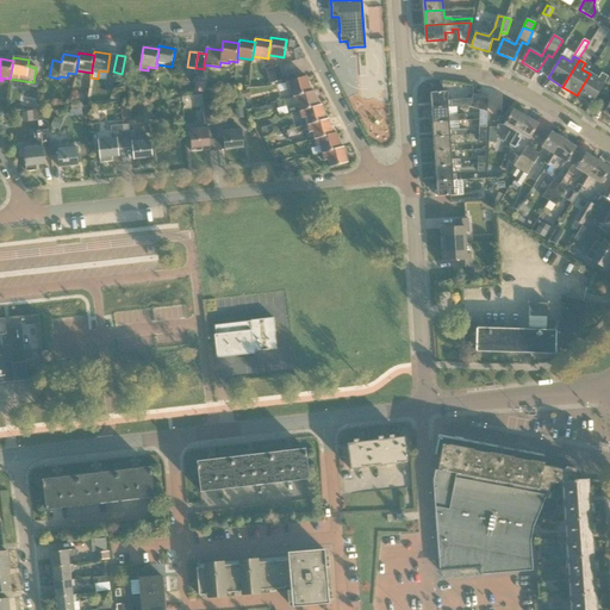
[(268,76),(281,73),(279,67),(266,69),(268,76)]
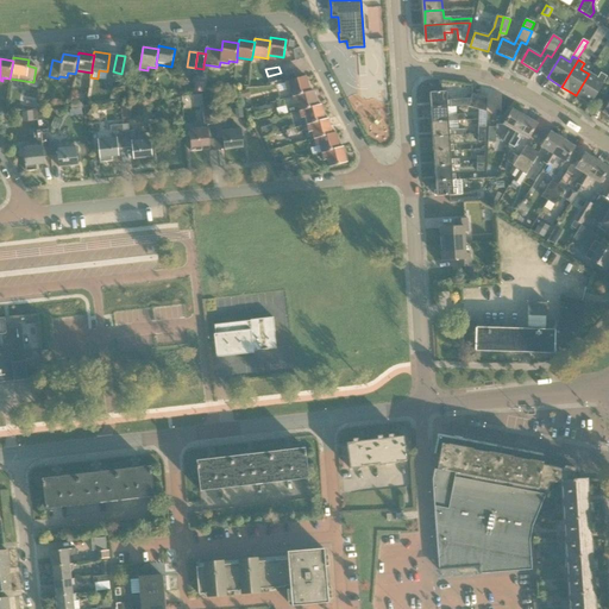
[(281,73),(268,76),(269,83),(282,80),(281,73)]
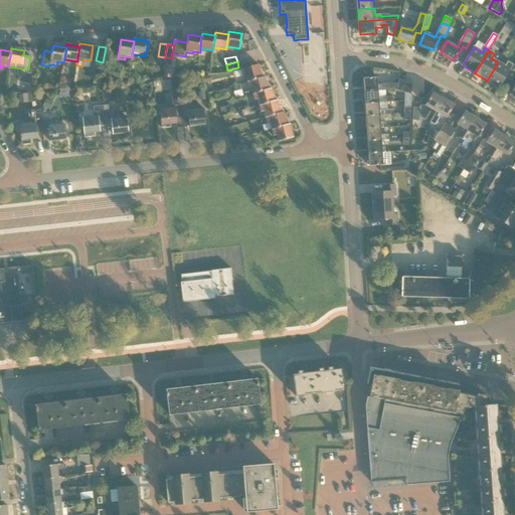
[(499,89),(513,65),(508,62),(505,66),(498,62),(487,80),(499,89)]
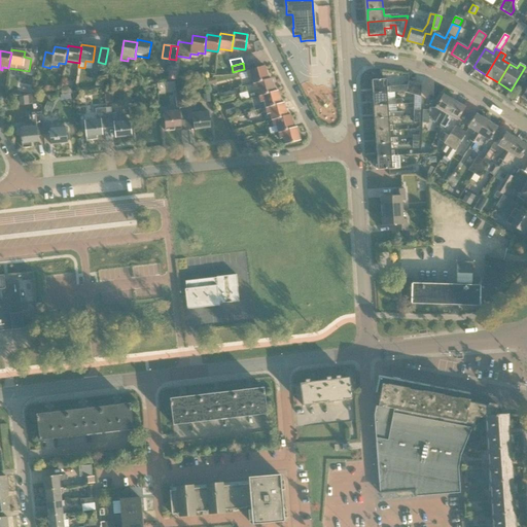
[(269,79),(268,79),(265,67),(247,71),(247,72),(250,71),(253,84),(256,83),(269,79)]
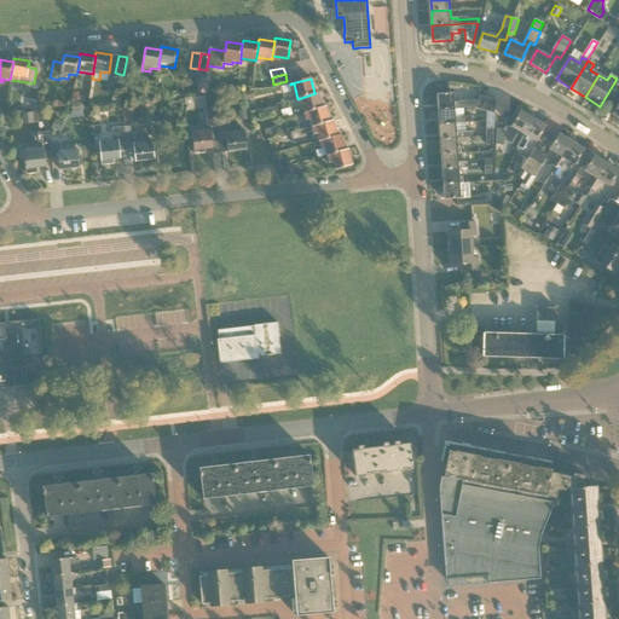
[(243,93),(244,100),(254,98),(253,91),(243,93)]
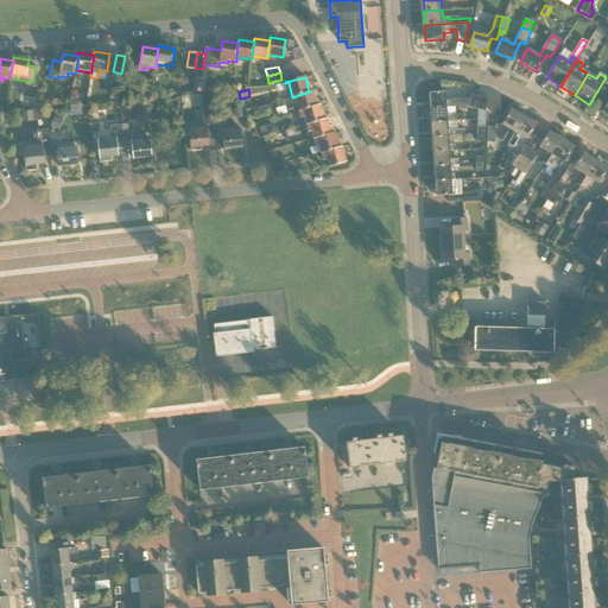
[(317,106),(312,90),(309,92),(310,92),(296,96),(299,112),(303,111),(317,106)]
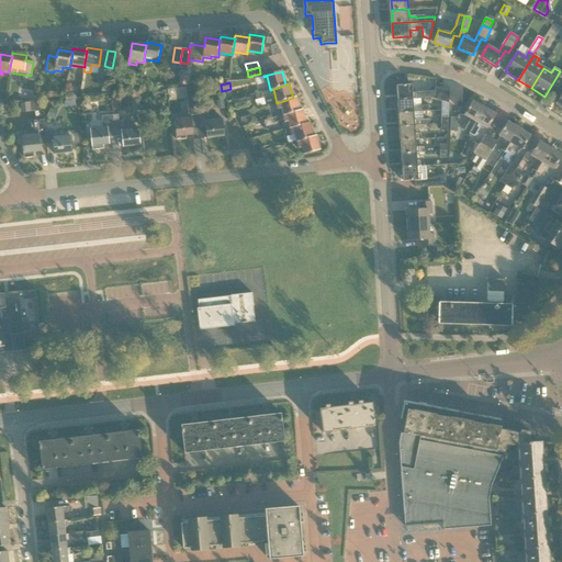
[(413,99),(433,98),(434,91),(415,92),(415,93),(413,93),(412,85),(396,86),(397,100),(413,99)]
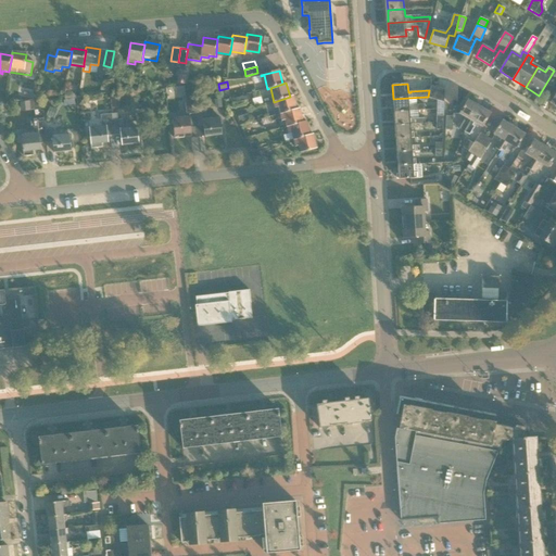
[(434,100),(438,88),(431,86),(429,90),(428,97),(427,98),(434,100)]
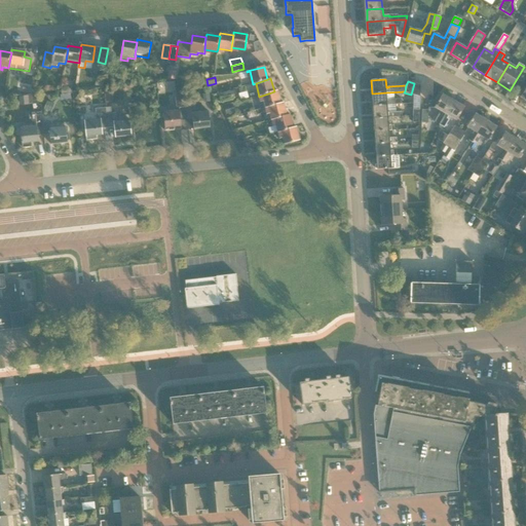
[(420,97),(420,85),(414,83),(411,95),(420,97)]
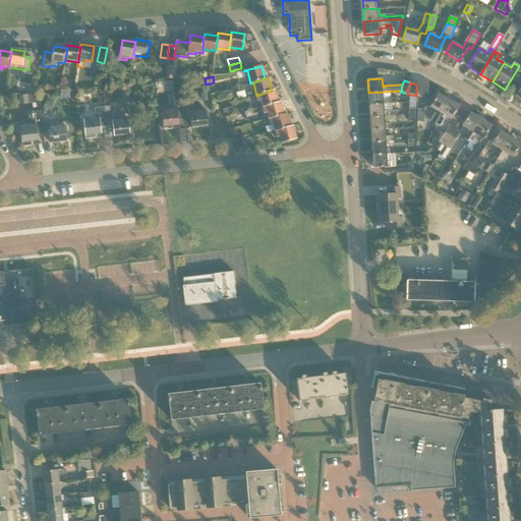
[(110,88),(103,89),(105,102),(112,101),(110,88)]
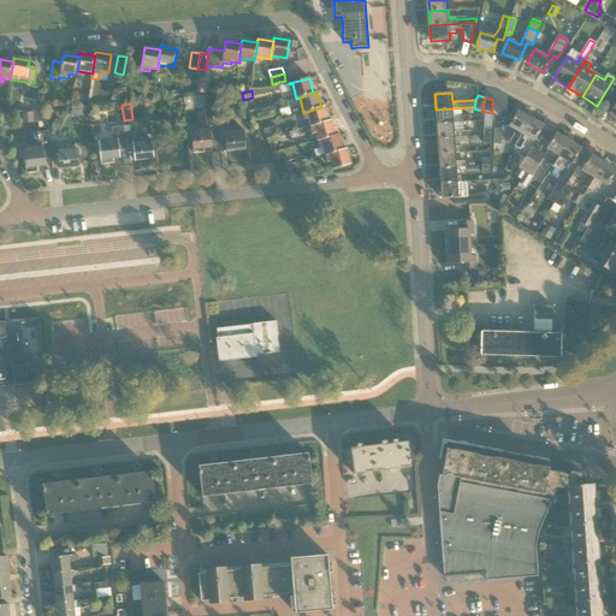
[(386,114),(388,105),(375,104),(374,119),(384,120),(384,114),(386,114)]
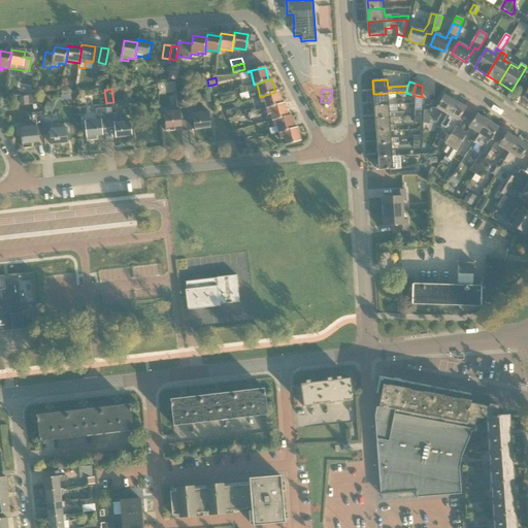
[(233,91),(220,95),(222,102),(235,99),(233,91)]
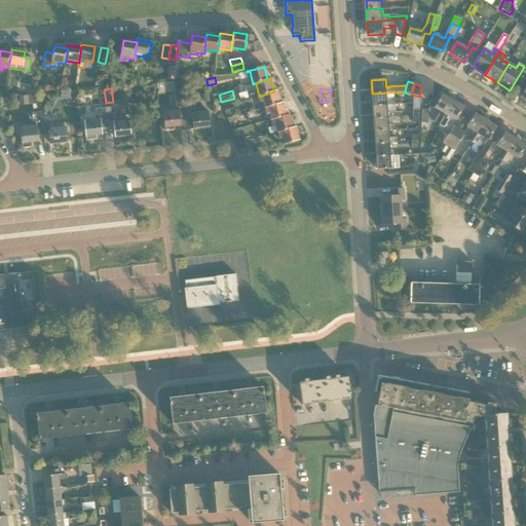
[(280,104),(277,90),(274,91),(262,96),(266,108),(268,108),(268,107),(280,104)]
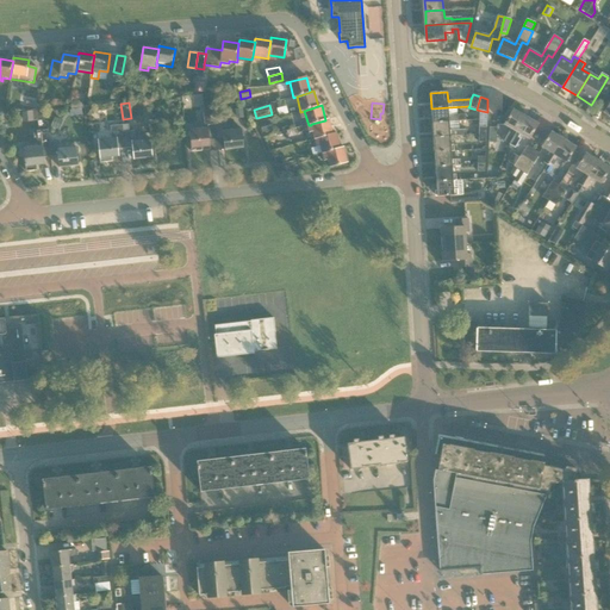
[(449,116),(448,107),(431,109),(433,123),(459,120),(459,122),(466,122),(466,114),(449,116)]
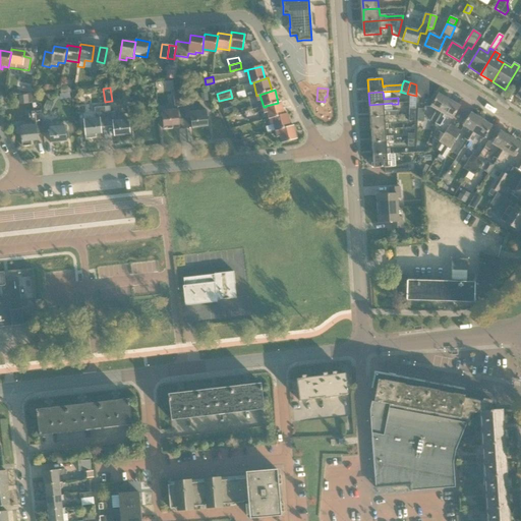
[(183,106),(182,93),(173,94),(175,110),(162,111),(164,130),(173,129),(172,126),(179,125),(179,119),(185,119),(183,106)]
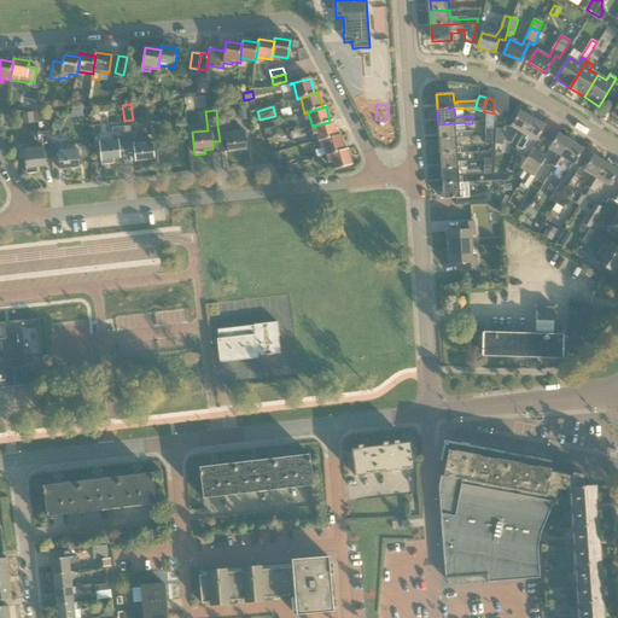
[(33,112),(22,114),(23,124),(33,123),(34,123),(33,112)]
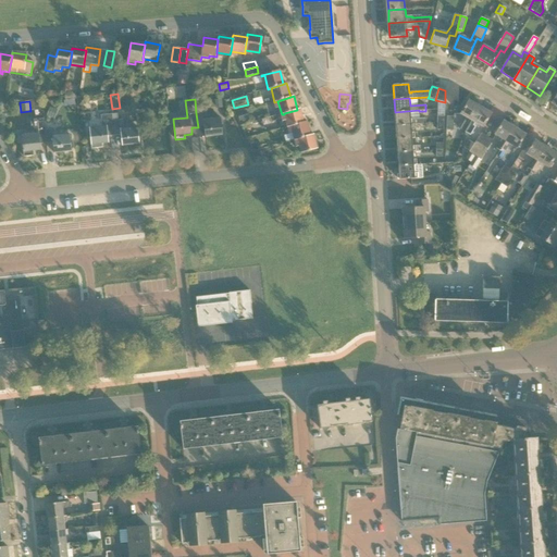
[(466,132),(480,108),(468,101),(460,114),(469,119),(467,122),(465,121),(460,130),(466,132)]
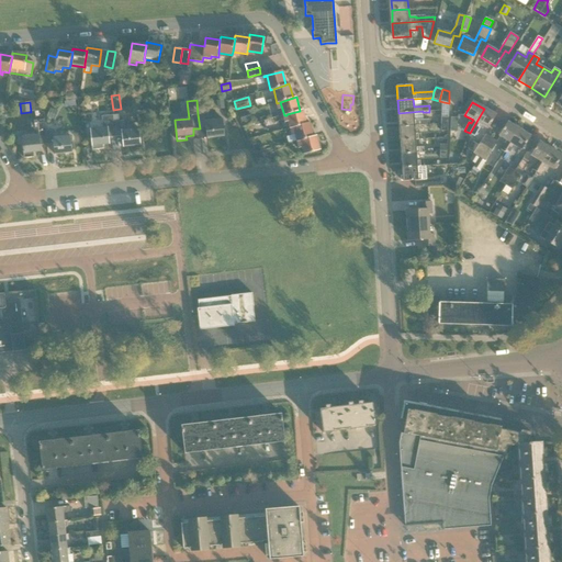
[(51,109),(47,116),(55,120),(58,111),(51,109)]
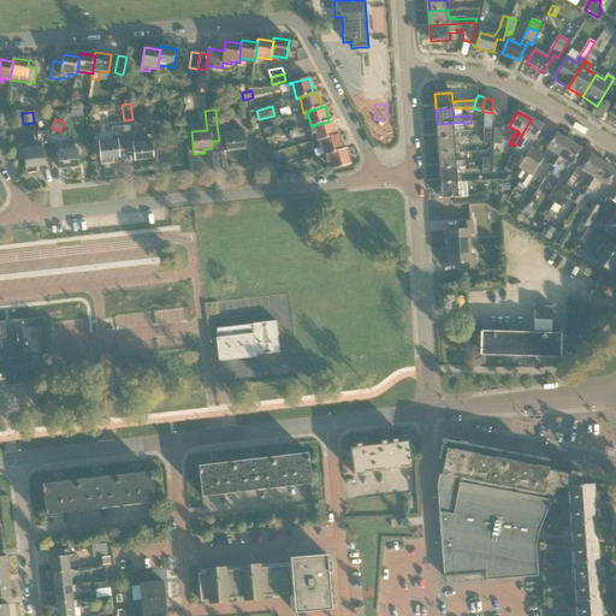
[(525,135),(528,137),(534,141),(543,126),(531,119),(515,146),(521,149),(526,140),(522,138),(525,135)]
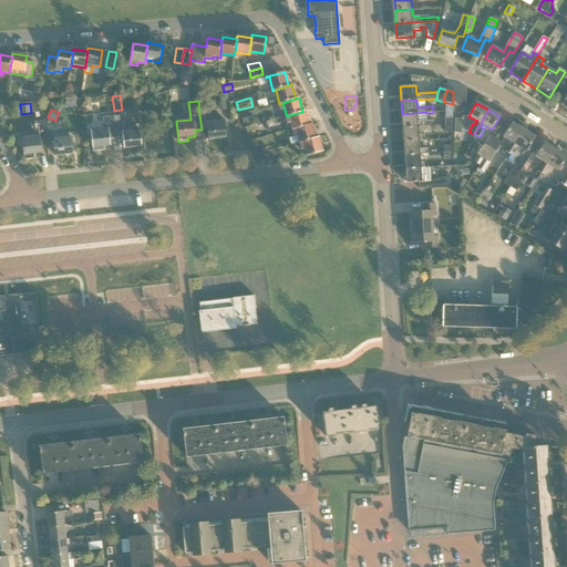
[(309,125),(309,124),(306,111),(302,112),(289,115),(289,116),(294,130),(297,130),(297,129),(309,125)]
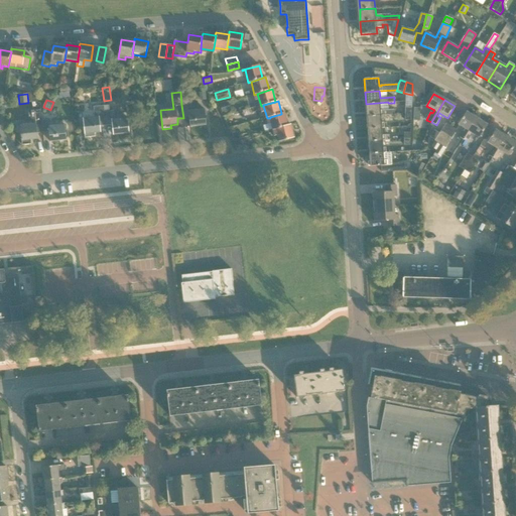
[(181,105),(183,118),(189,117),(190,127),(207,125),(205,110),(192,111),(191,102),(187,103),(187,104),(181,105)]
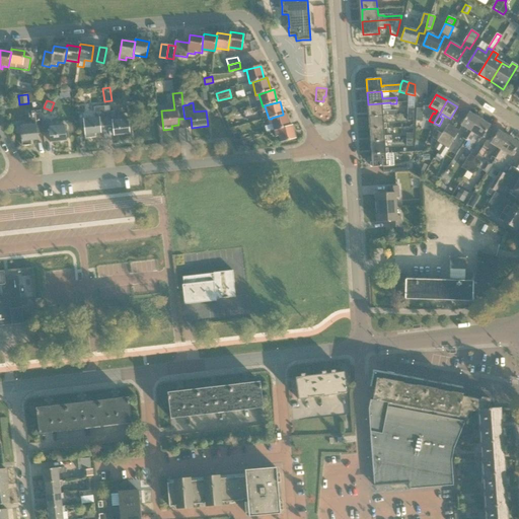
[(390,110),(390,103),(390,102),(368,104),(369,117),(383,116),(383,117),(397,116),(396,110),(390,110)]
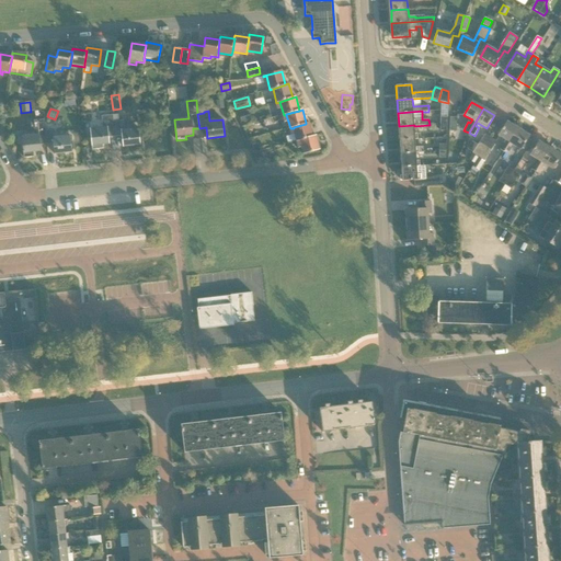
[(241,122),(250,119),(248,112),(239,113),(241,122)]
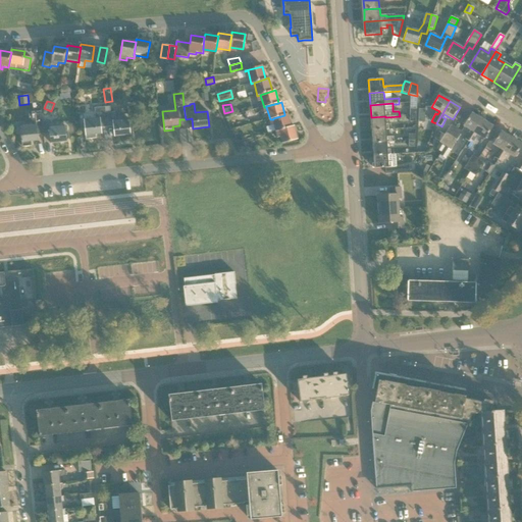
[(105,113),(105,107),(102,107),(95,108),(96,118),(84,120),(86,136),(102,134),(101,128),(107,127),(105,113)]
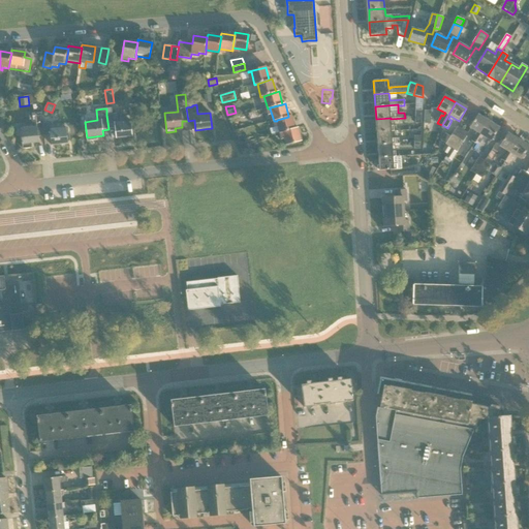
[(44,135),(43,124),(42,116),(36,116),(35,113),(29,114),(30,123),(32,123),(33,127),(21,128),(22,145),(23,145),(23,149),(32,148),(32,143),(38,142),(38,143),(39,143),(38,136),(44,135)]
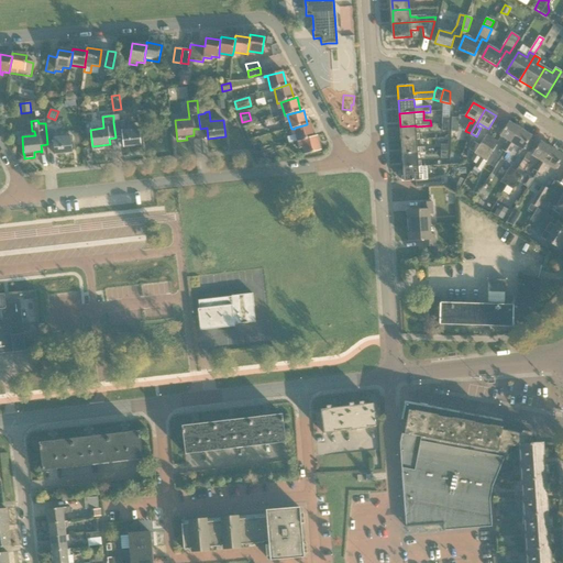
[(113,122),(116,138),(122,136),(123,147),(141,145),(139,129),(121,131),(120,121),(113,122)]
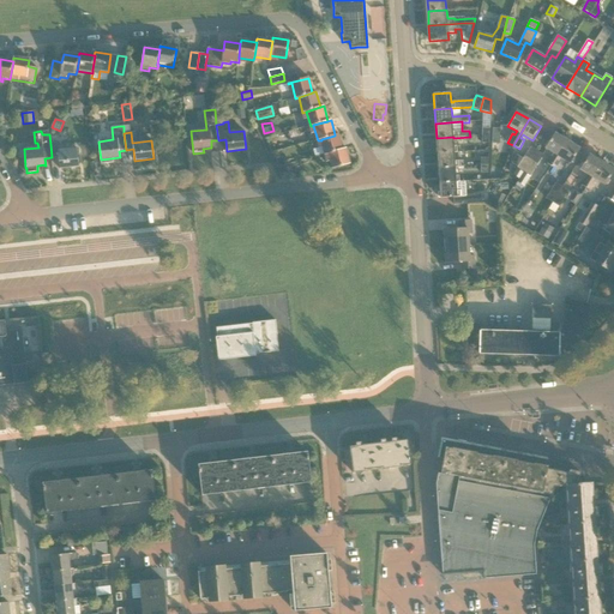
[(552,167),(567,142),(554,133),(546,149),(555,155),(553,158),(551,157),(547,163),(552,167)]
